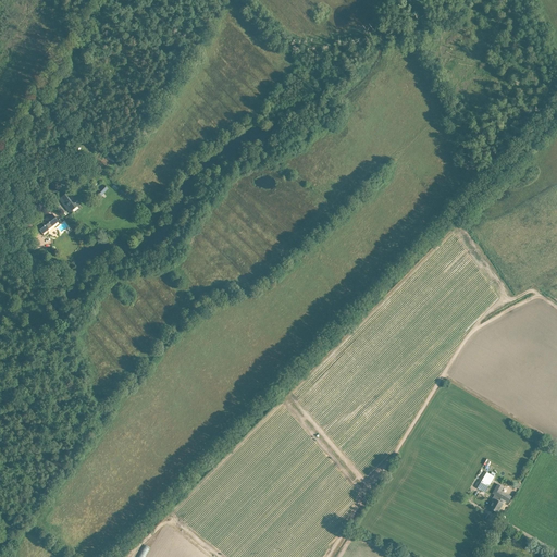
[(57,190),(54,182),(47,184),(48,193),(57,190)]
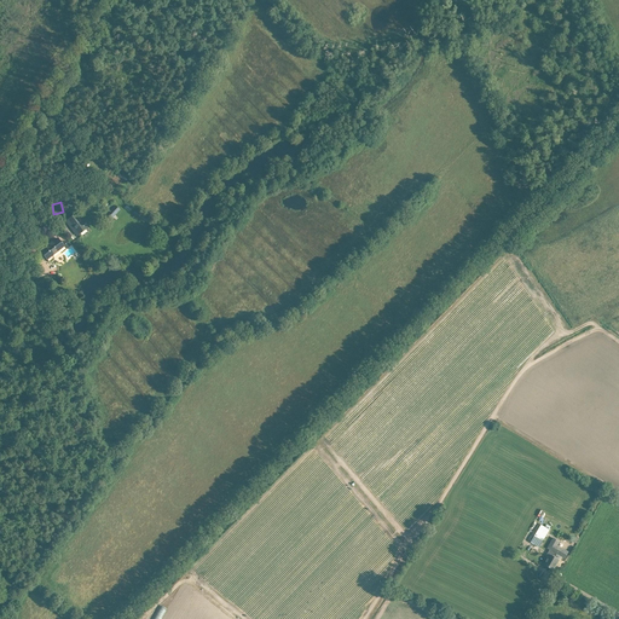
[(67,221),(77,236),(86,229),(75,214),(67,221)]
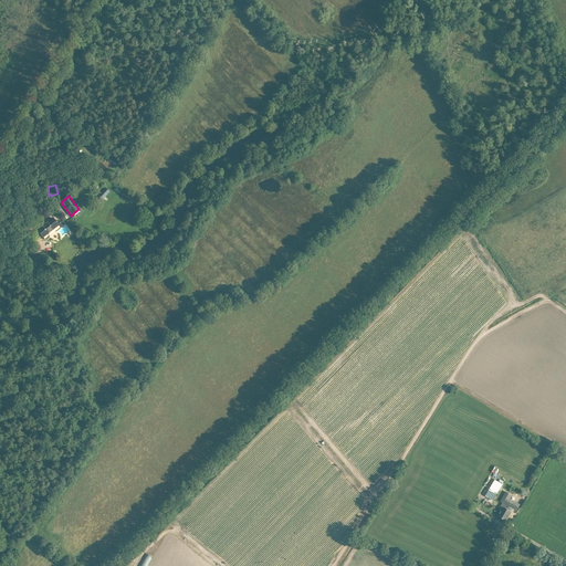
[(38,230),(43,237),(58,226),(56,222),(53,218),(48,222),(48,221),(46,221),(42,226),(42,227),(38,230)]
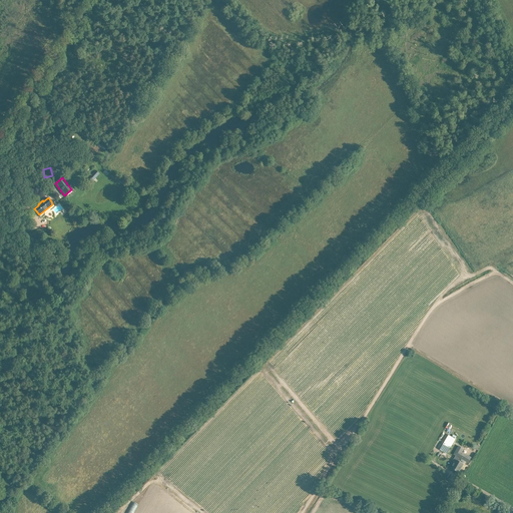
[(455,439),(447,434),(438,448),(447,453),(455,439)]
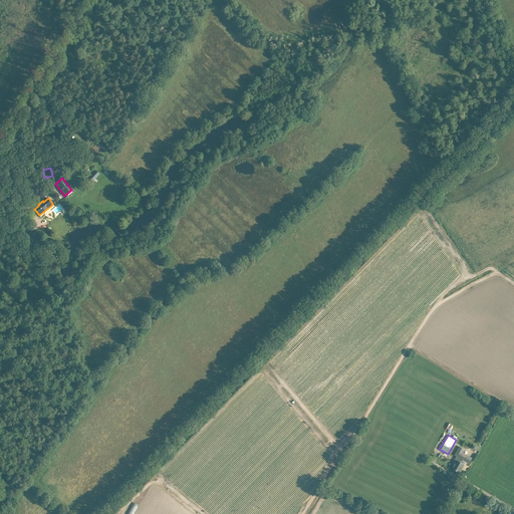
[(464,465),(459,462),(461,459),(469,463),(472,458),(463,453),(465,450),(459,447),(455,455),(457,457),(455,460),(457,461),(453,469),(460,473),(464,465)]
